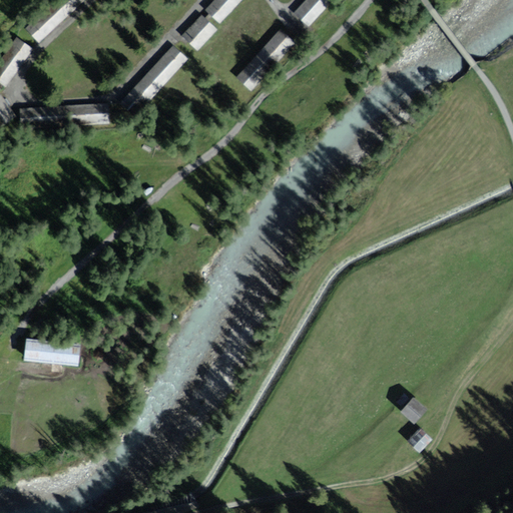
[(56,0),(26,30),(39,43),(84,0),(56,0)]
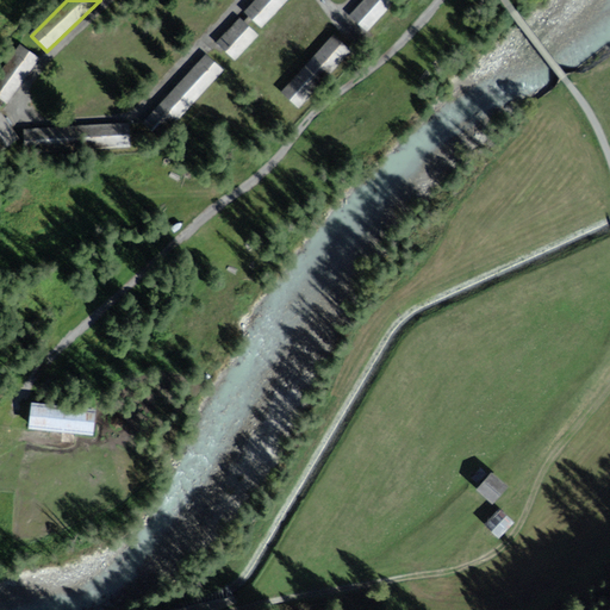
[(261,29),(287,0),(253,0),(243,12),(261,29)]
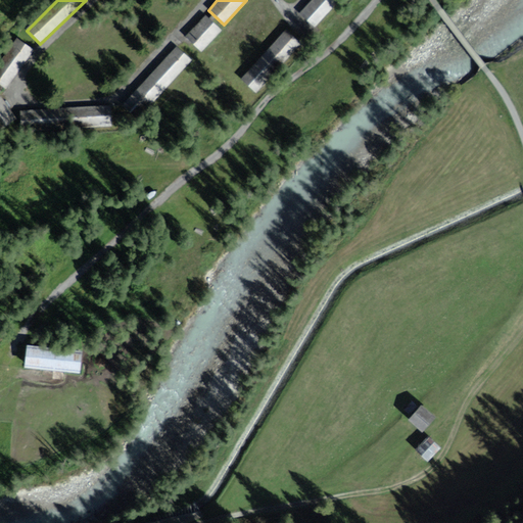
[(312,0),(302,10),(315,22),(336,0),(312,0)]
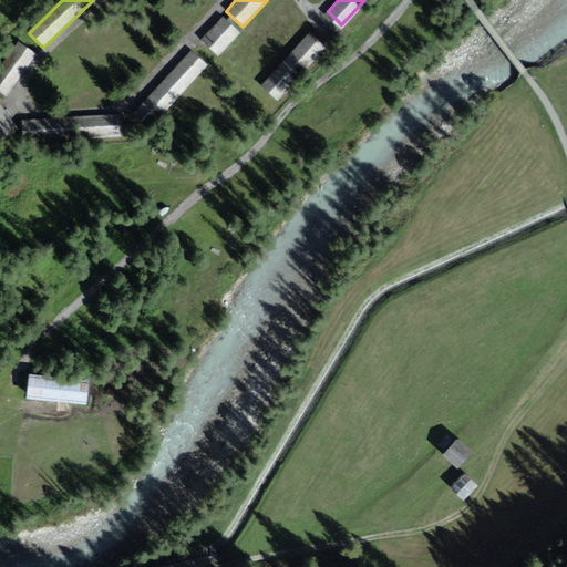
[(240,33),(223,17),(202,40),(219,57),(240,33)]
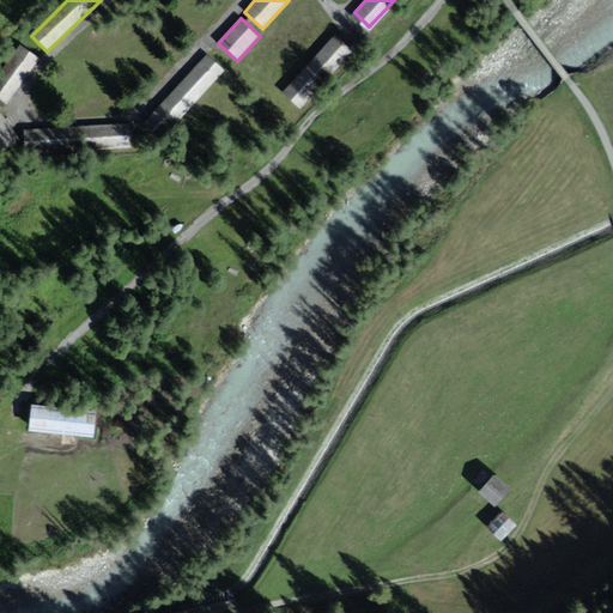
[(350,49),(334,36),(287,89),(303,102),(350,49)]
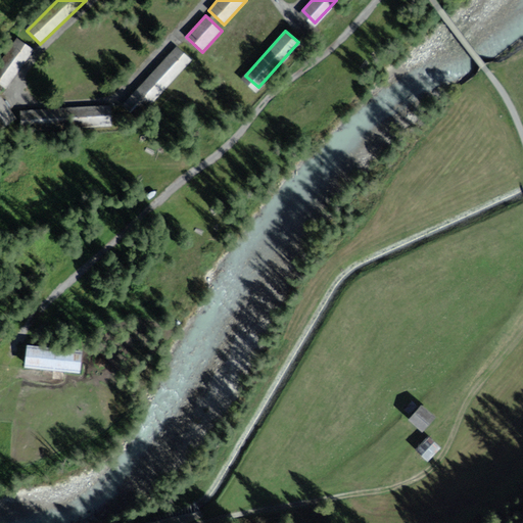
[(0,66),(0,84),(6,89),(33,51),(17,41),(0,66)]
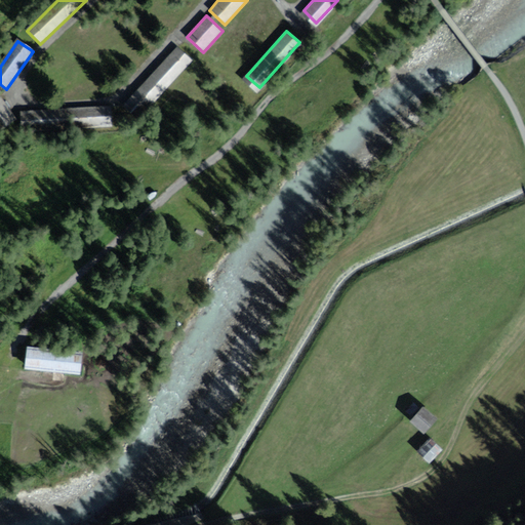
[(193,61),(177,46),(126,101),(142,115),(193,61)]
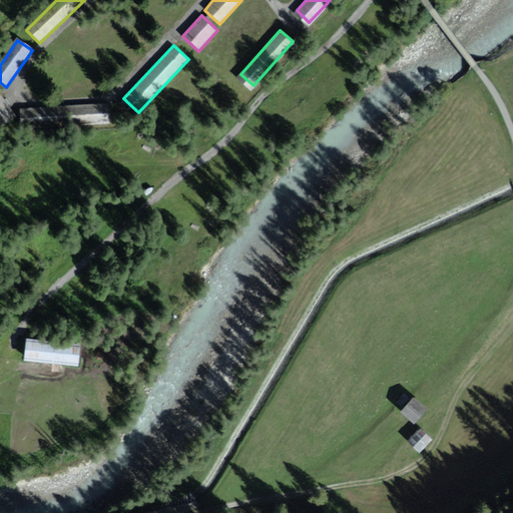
[(0,121),(3,126),(8,122),(16,117),(0,94),(0,121)]
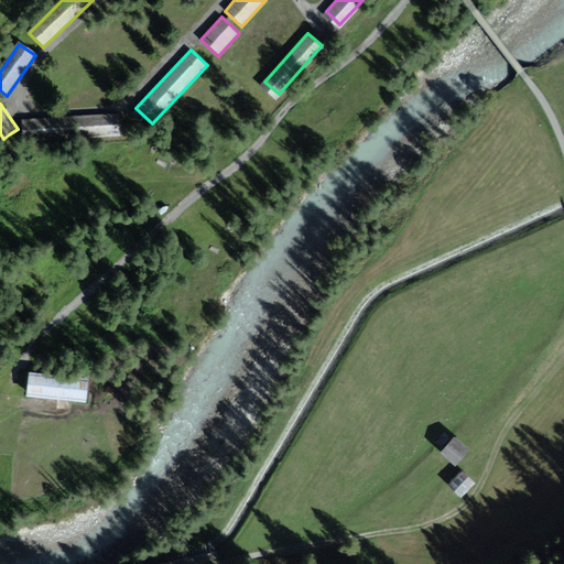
[(93,139),(120,137),(119,112),(23,119),(25,144),(93,139)]
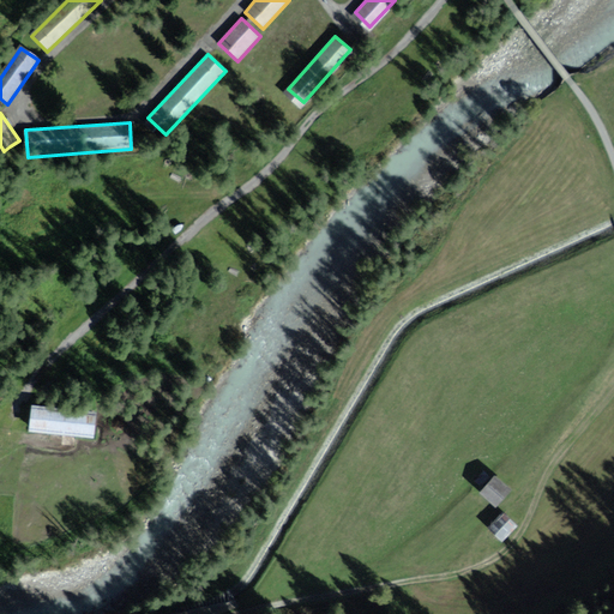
[(96,410),(31,405),(30,419),(29,429),(94,435),(96,410)]
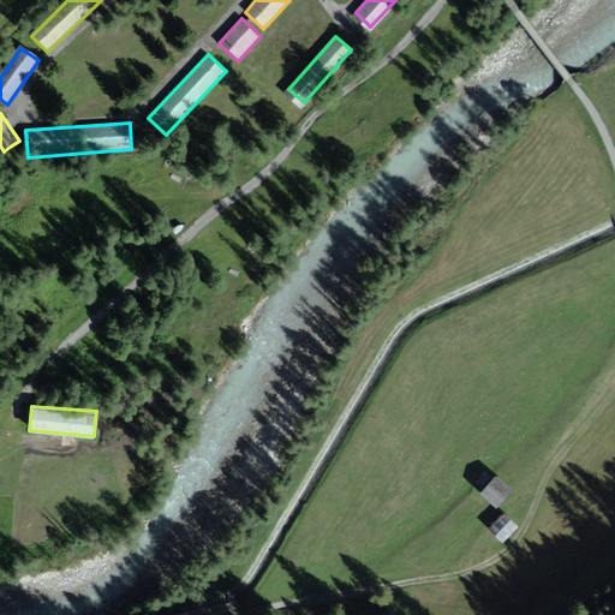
[(496,484),(482,493),(491,507),(505,499),(496,484)]
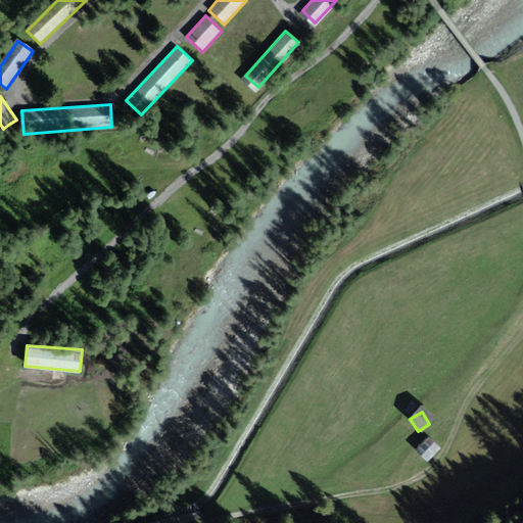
[(430,440),(419,447),(426,460),(438,453),(430,440)]
